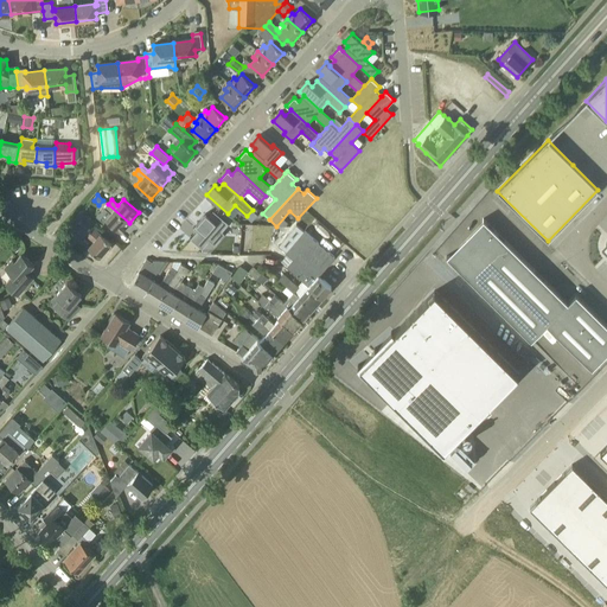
[(121,232),(129,223),(108,204),(104,208),(110,213),(106,219),(121,232)]
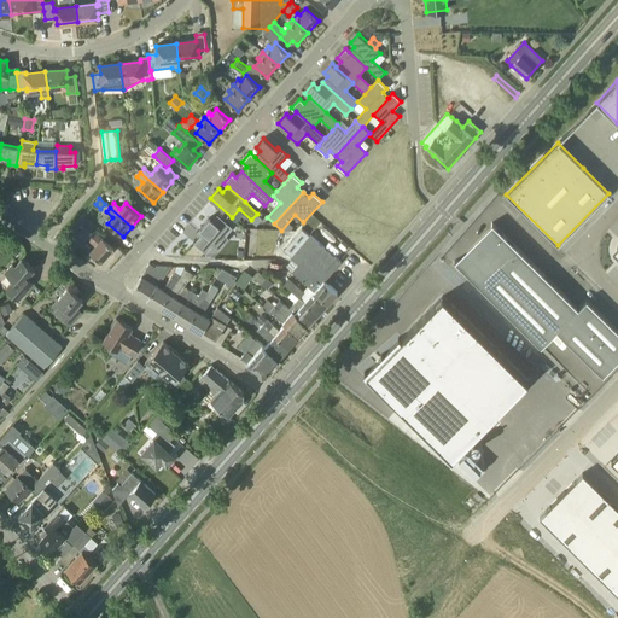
[(219,216),(214,221),(211,219),(202,228),(202,229),(198,233),(202,237),(196,244),(208,255),(225,235),(227,238),(234,229),(219,216)]
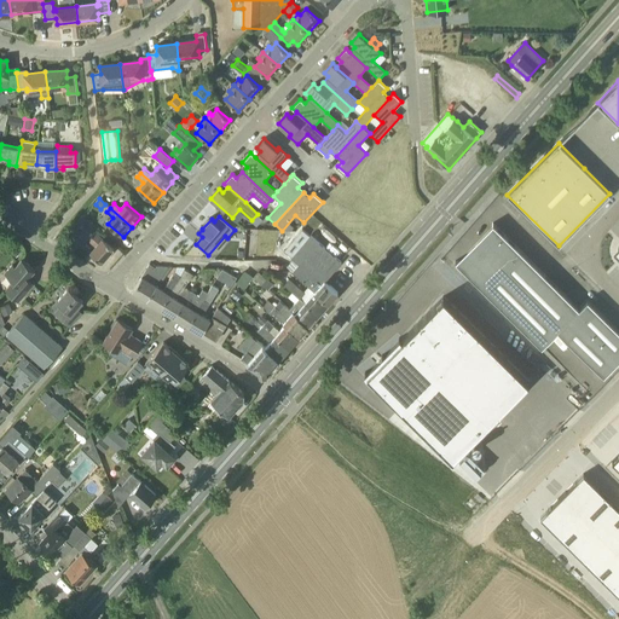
[(76,223),(87,233),(93,227),(82,218),(76,223)]
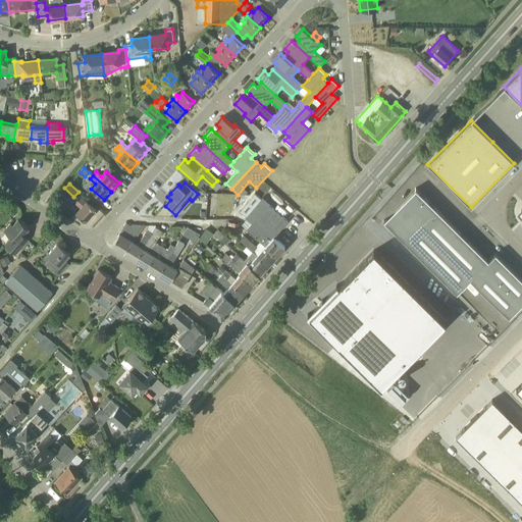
[(413,191),(385,218),(381,218),(454,291),(467,276),(506,315),(521,298),(521,279),(492,251),(485,258),(413,187),(413,191)]
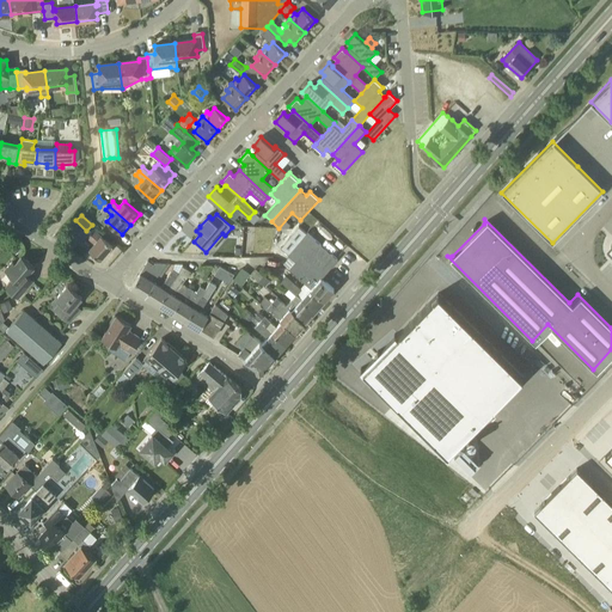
[(95,244),(90,250),(101,259),(112,245),(95,230),(87,237),(95,244)]
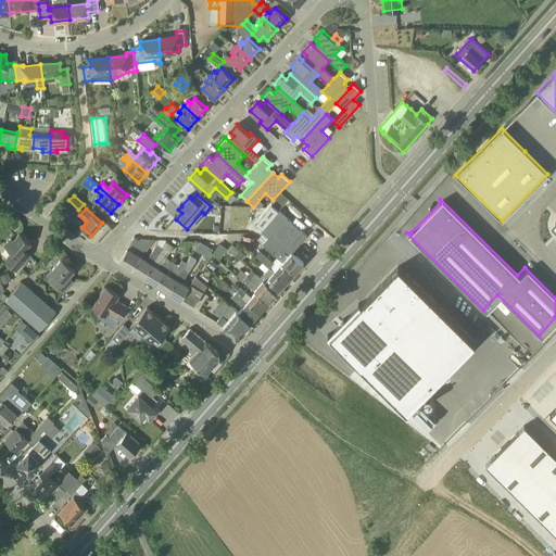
[(304,263),(292,252),(306,236),(279,211),(274,217),(268,212),(256,226),(263,232),(258,239),(263,243),(278,257),(283,262),(295,272),(304,263)]
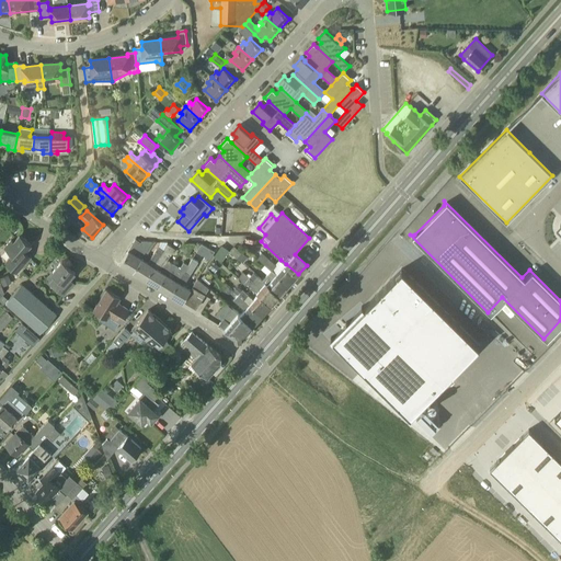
[(11,240),(4,248),(7,250),(12,254),(4,263),(16,273),(31,258),(25,252),(32,245),(20,235),(13,242),(11,240)]
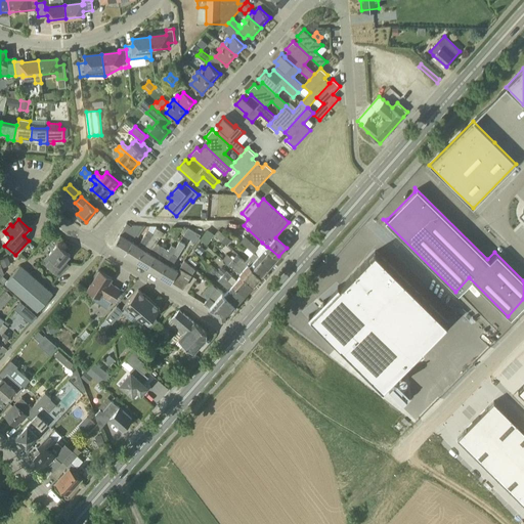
[(144,226),(142,226),(133,225),(132,226),(127,223),(113,247),(125,255),(133,243),(144,226)]
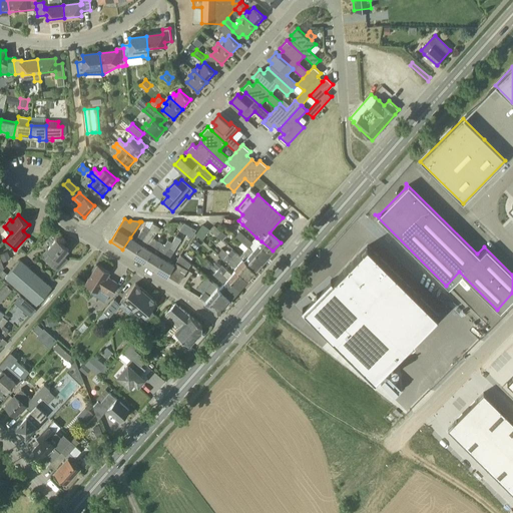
[(135,240),(130,237),(122,249),(133,257),(155,224),(153,222),(149,228),(144,225),(135,240)]
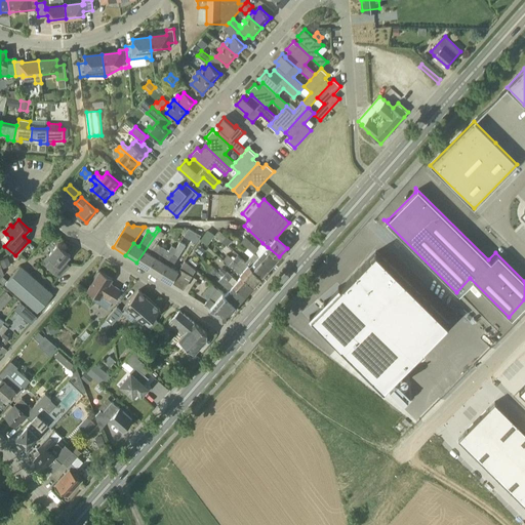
[(184,236),(190,239),(194,232),(189,228),(184,236)]
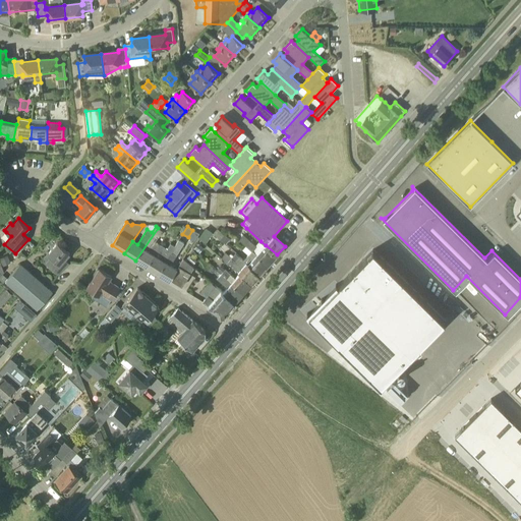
[(206,227),(198,237),(207,243),(214,232),(206,227)]
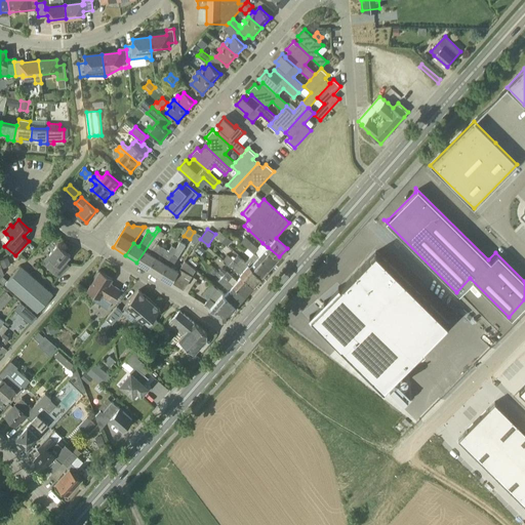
[(148,269),(163,247),(162,246),(162,247),(155,242),(158,238),(160,239),(164,233),(159,230),(136,263),(148,269)]
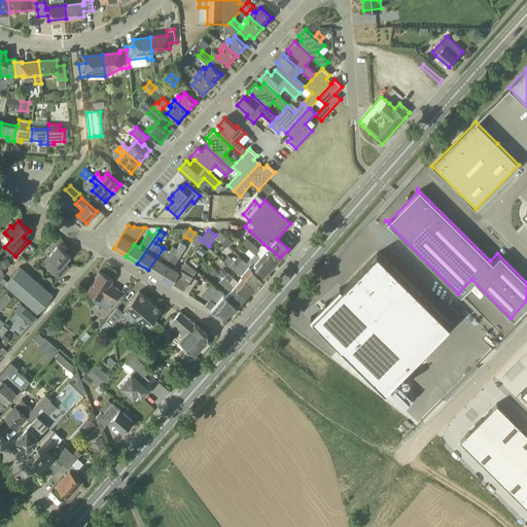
[(227,238),(223,242),(229,247),(233,242),(227,238)]
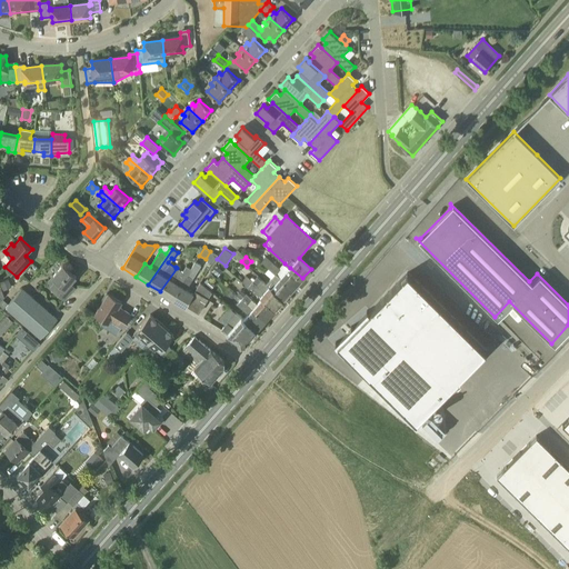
[(280,269),(273,263),(266,257),(262,261),(276,273),(292,289),(302,278),(290,268),(285,263),(280,269)]
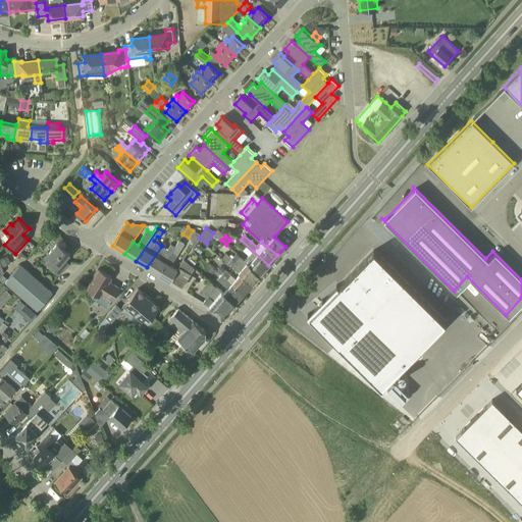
[(171,279),(177,269),(170,265),(185,244),(181,242),(179,240),(175,247),(158,274),(170,281),(171,279)]
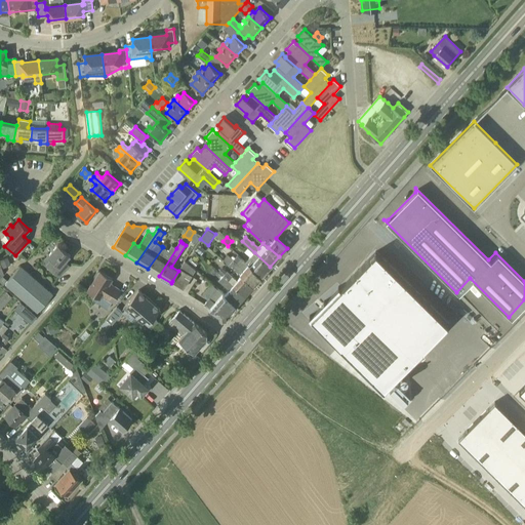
[(47,266),(59,277),(70,266),(65,261),(70,255),(57,245),(48,256),(52,259),(47,266)]
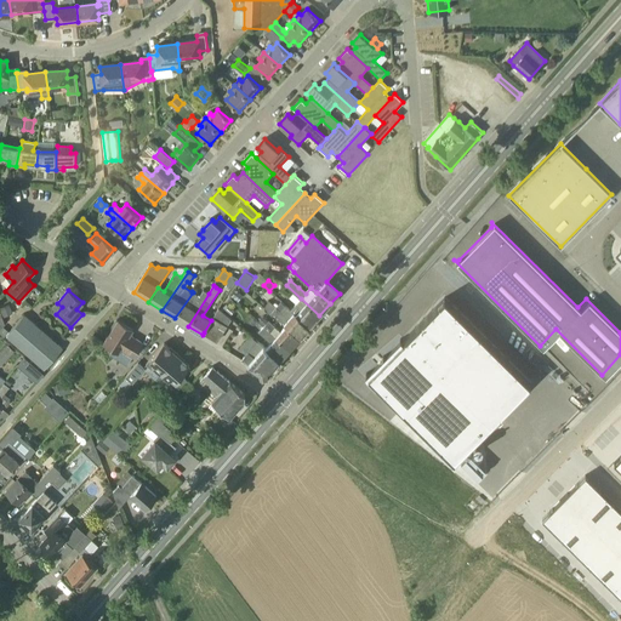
[(188,326),(209,294),(204,290),(199,296),(193,292),(175,318),(188,326)]
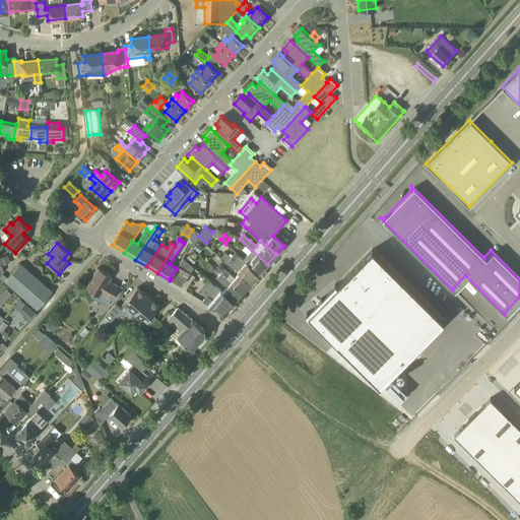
[(199,243),(194,249),(199,253),(204,248),(199,243)]
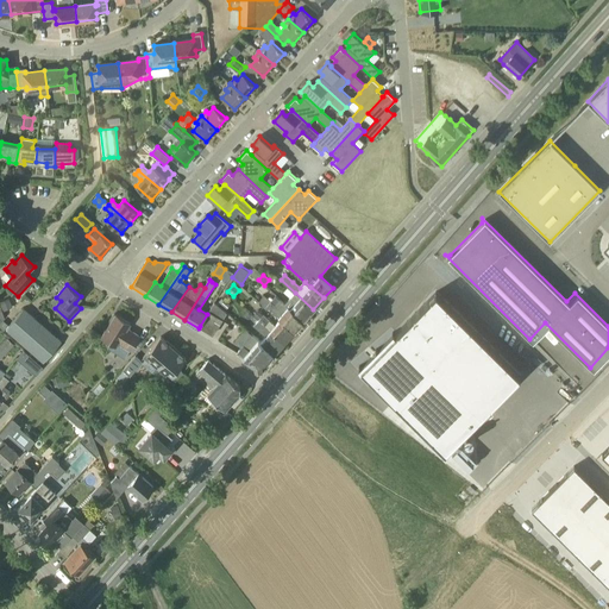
[(437,292),(363,368),(446,451),(520,375),(437,292)]
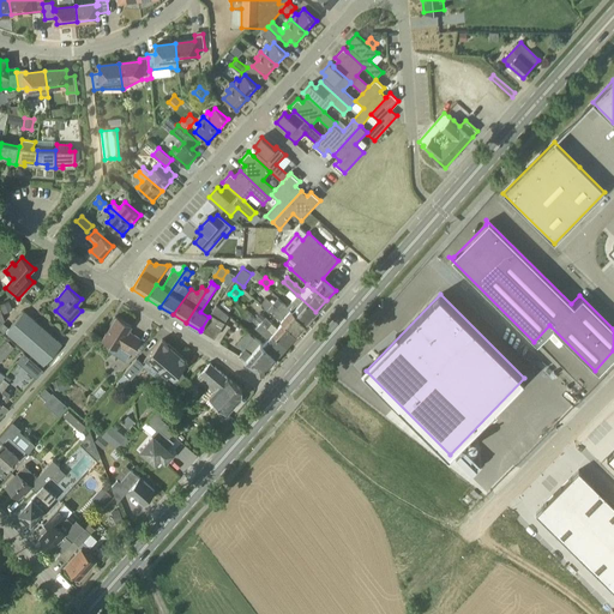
[(298,295),(293,301),(288,307),(292,311),(306,324),(315,312),(298,295)]
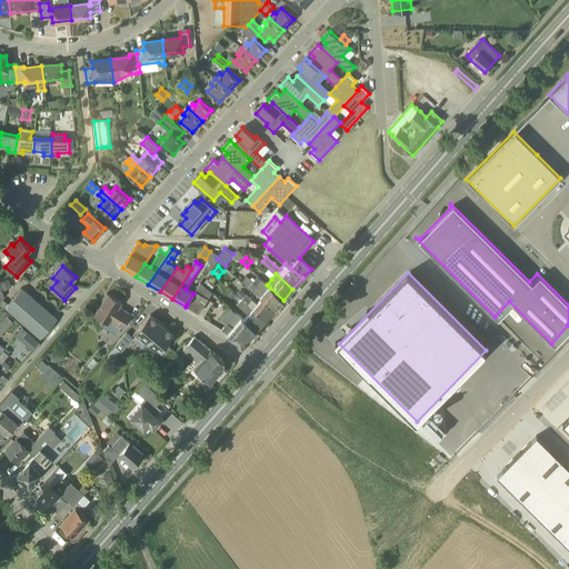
[(247,276),(242,281),(248,287),(252,281),(247,276)]
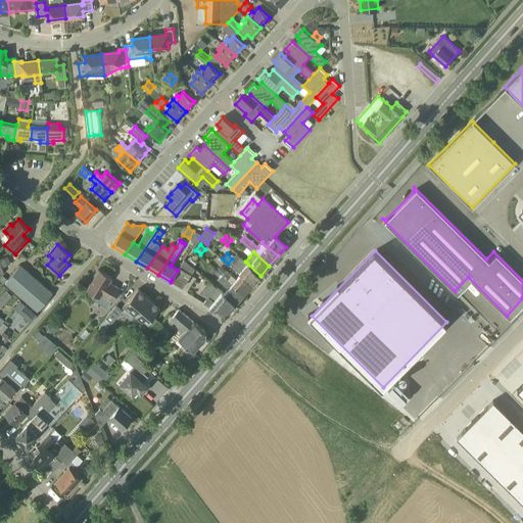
[(0,260),(2,267),(11,264),(8,256),(0,259),(0,260)]
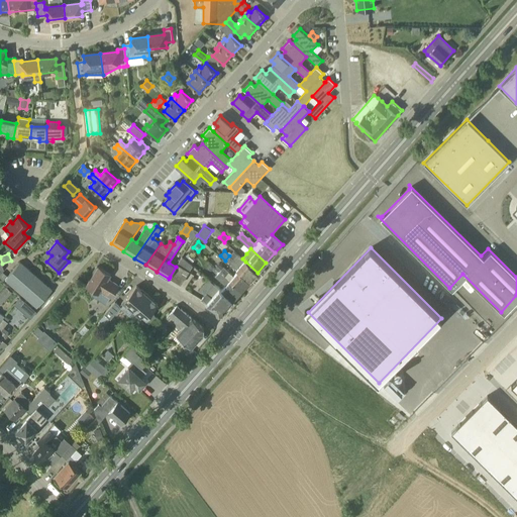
[(229,255),(225,261),(237,272),(249,282),(257,273),(245,262),(242,259),(238,254),(237,254),(233,259),(229,255)]
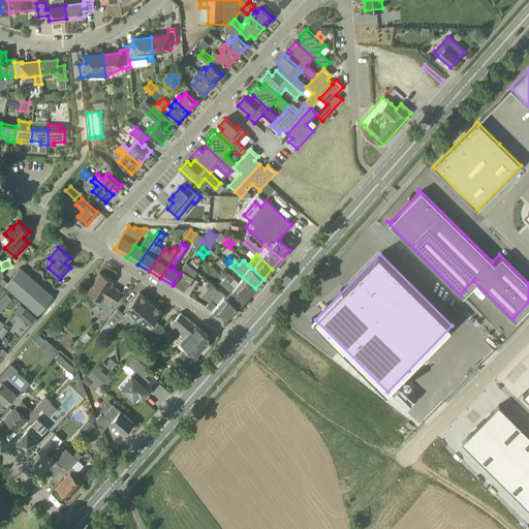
[(182,270),(183,270),(193,277),(197,272),(187,263),(186,262),(182,270)]
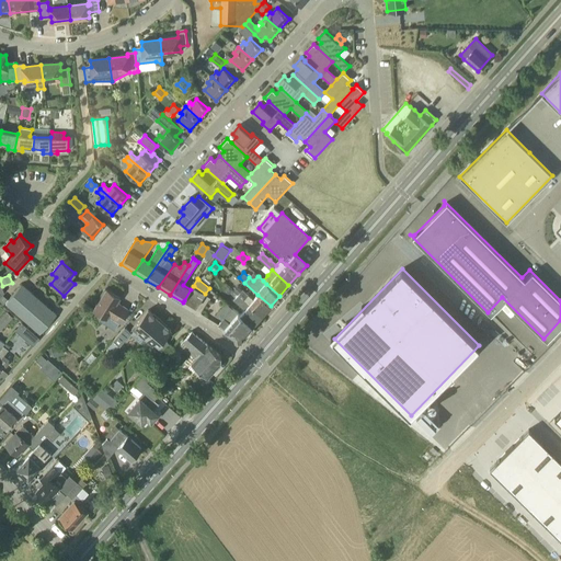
[(56,315),(22,285),(6,302),(41,333),(56,315)]
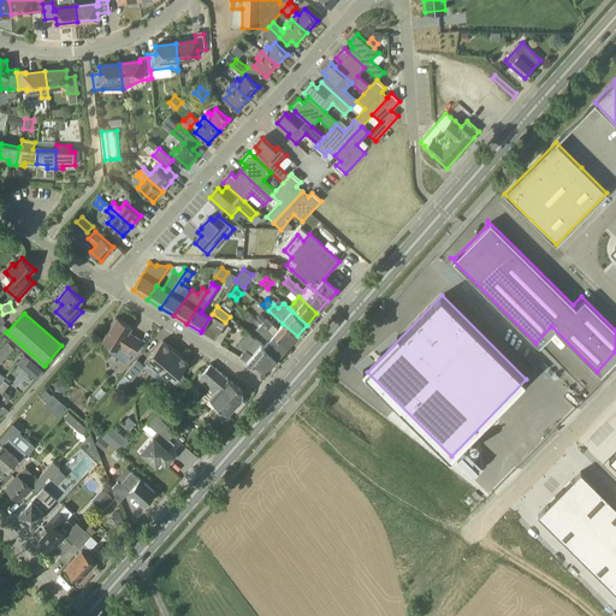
[(213,314),(212,314),(209,318),(202,330),(215,338),(225,323),(213,314)]
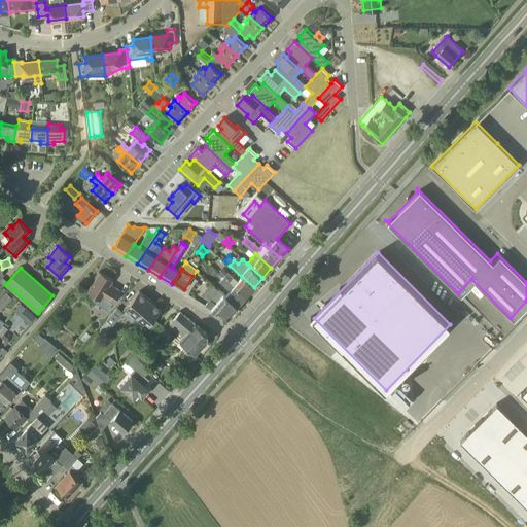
[(101,300),(103,296),(113,303),(120,291),(110,284),(113,280),(100,272),(88,291),(101,300)]
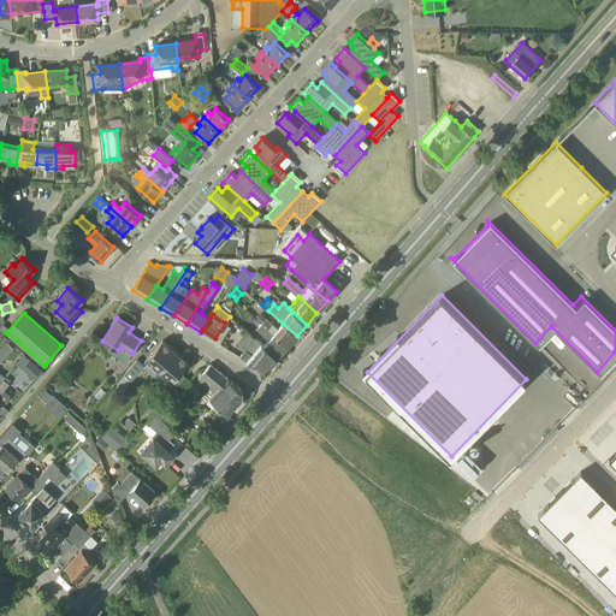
[(261,324),(261,325),(286,348),(297,336),(283,324),(278,330),(266,319),(261,324)]
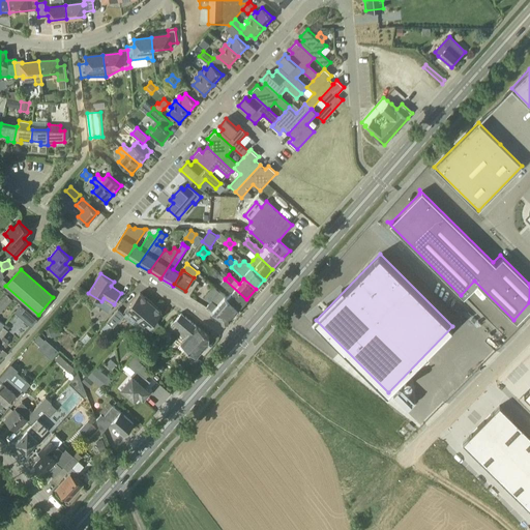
[(228,298),(227,299),(238,308),(246,299),(225,280),(222,283),(232,292),(228,298)]
